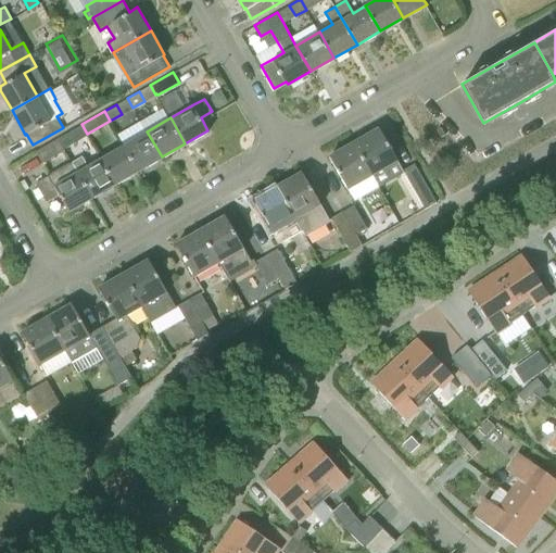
[(59,137),(64,147),(87,134),(81,124),(59,137)]
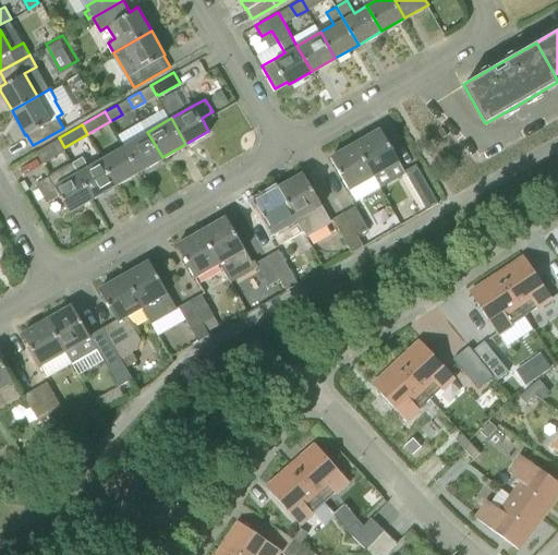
[(375,175),(400,160),(380,128),(355,142),(375,175)]
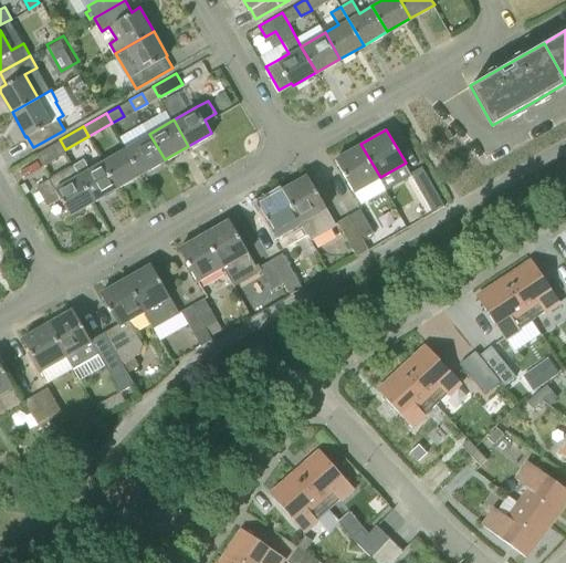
[(142,174),(165,159),(149,134),(126,147),(142,174)]
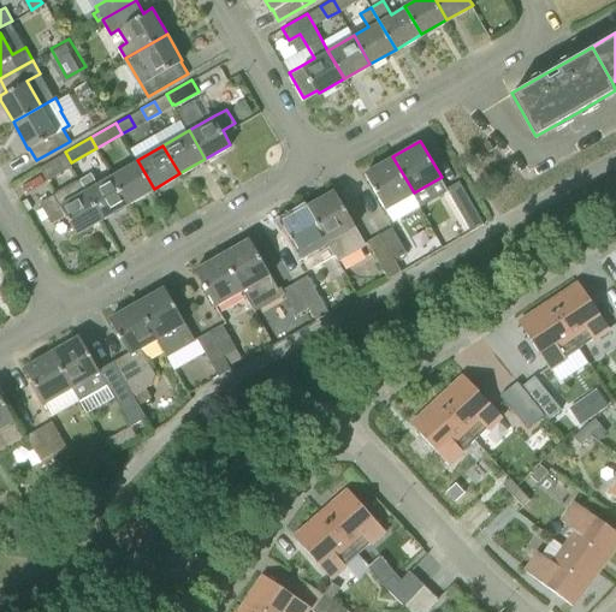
[(40,166),(47,178),(71,165),(71,162),(65,152),(40,166)]
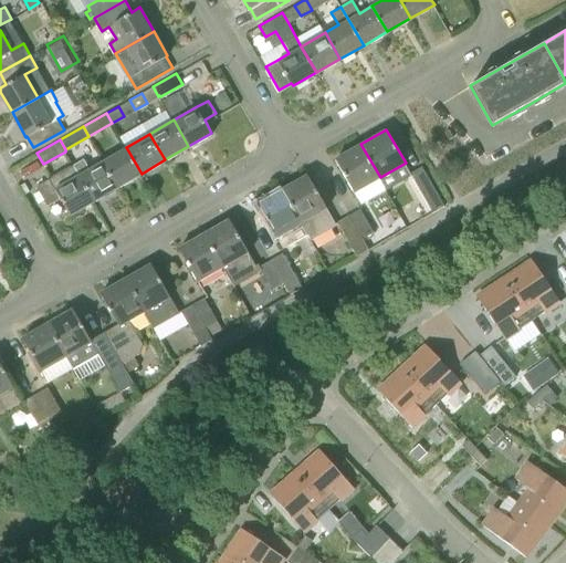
[(355,191),(380,177),(360,144),(336,158),(355,191)]
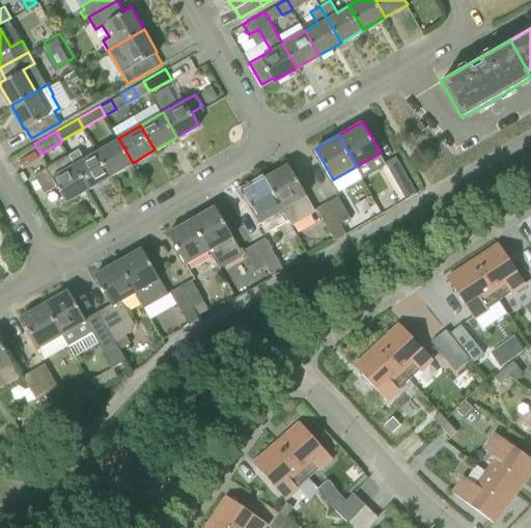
[(110,175),(133,163),(118,138),(96,150),(110,175)]
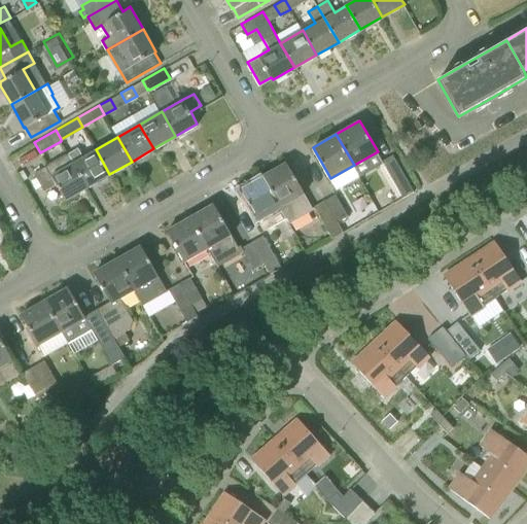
[(88,186),(109,174),(96,149),(83,156),(78,147),(68,153),(88,186)]
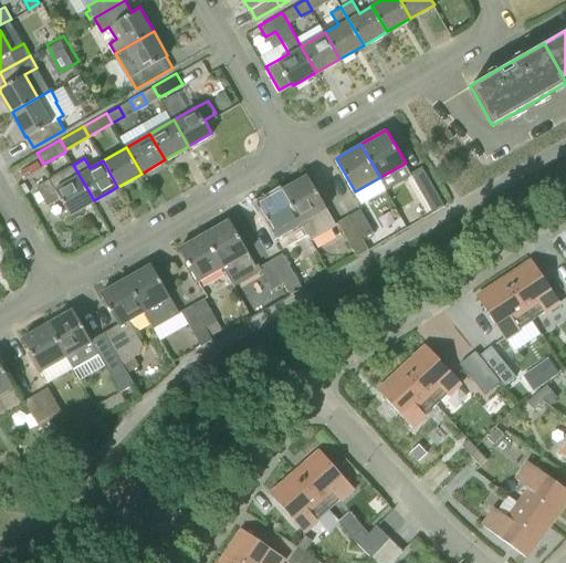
[(71,214),(94,200),(73,165),(37,185),(48,204),(60,197),(71,214)]
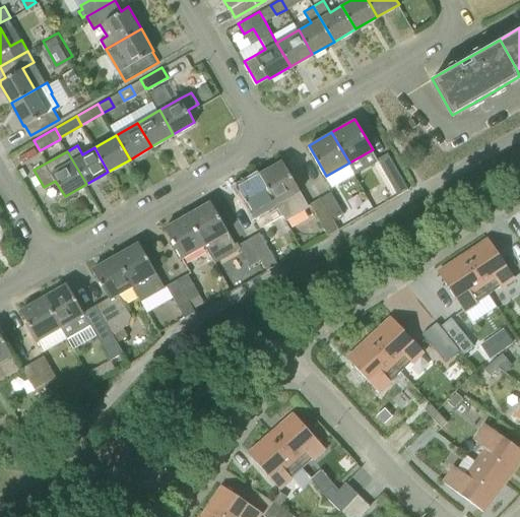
[(398,194),(410,186),(393,155),(380,164),(398,194)]
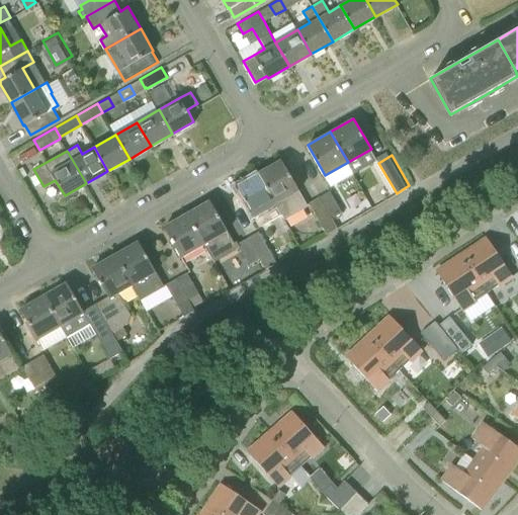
[(284,218),(308,204),(282,159),(259,172),(278,207),(284,218)]
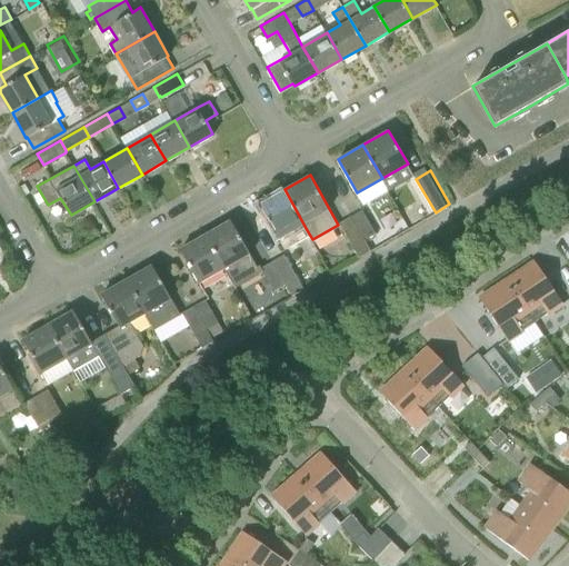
[(293,236),(306,228),(285,189),(259,204),(285,248),(297,241),(293,236)]
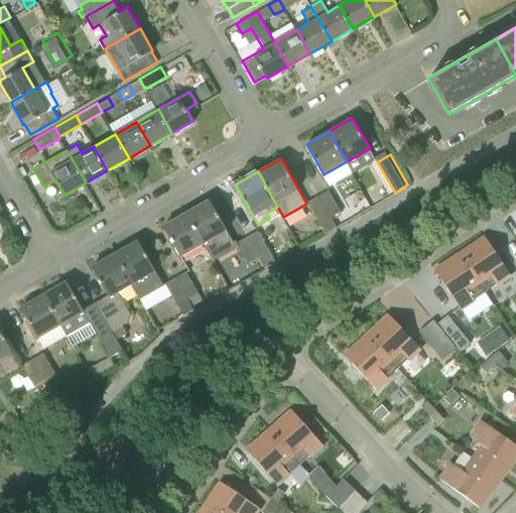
[(331,216),(341,210),(329,188),(318,195),(331,216)]
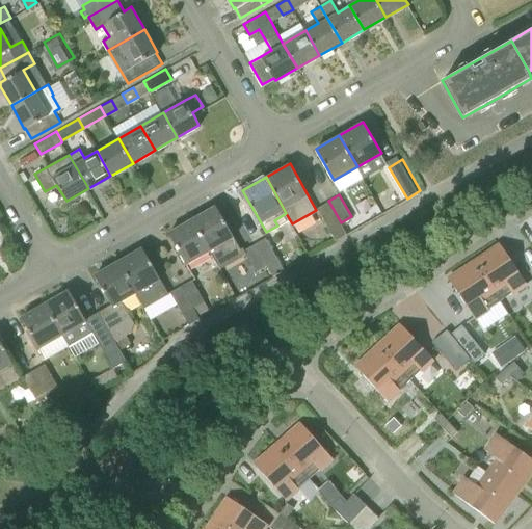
[(347,233),(341,222),(328,201),(317,207),(336,239),(347,233)]
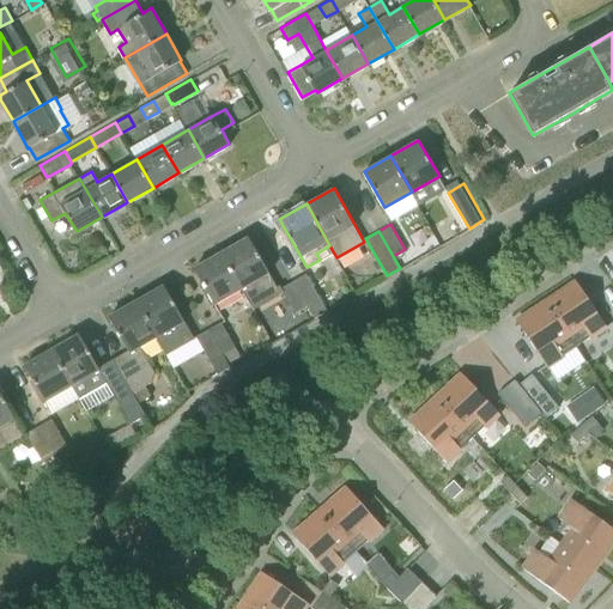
[(280,284),(277,286),(249,237),(222,253),(242,288),(253,308),(283,290),(281,286),(280,284)]
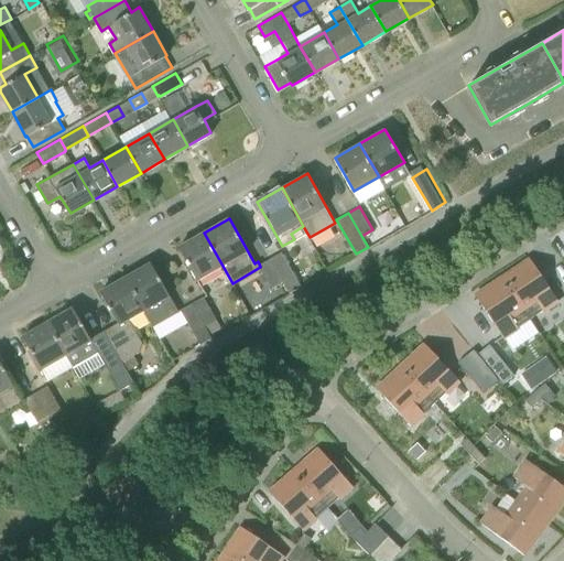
[(197,280),(223,266),(204,233),(179,247),(197,280)]
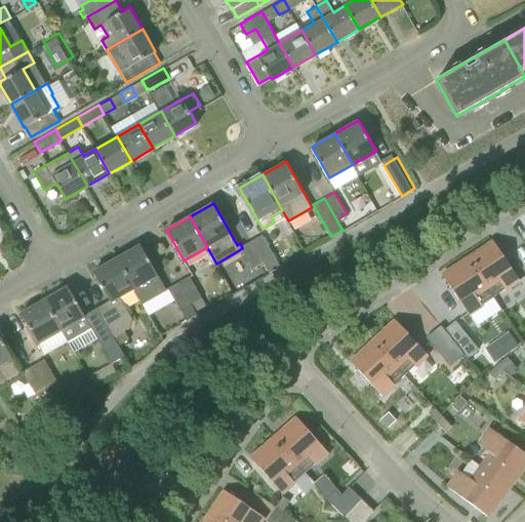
[(251,240),(267,268),(269,271),(280,265),(263,234),(251,240)]
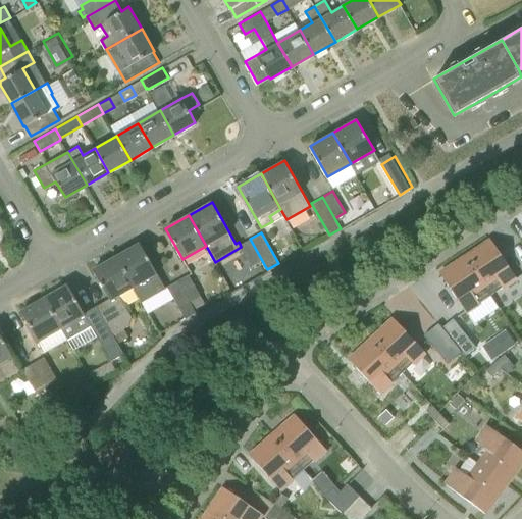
[(240,244),(241,247),(255,272),(265,266),(250,239),(240,244)]
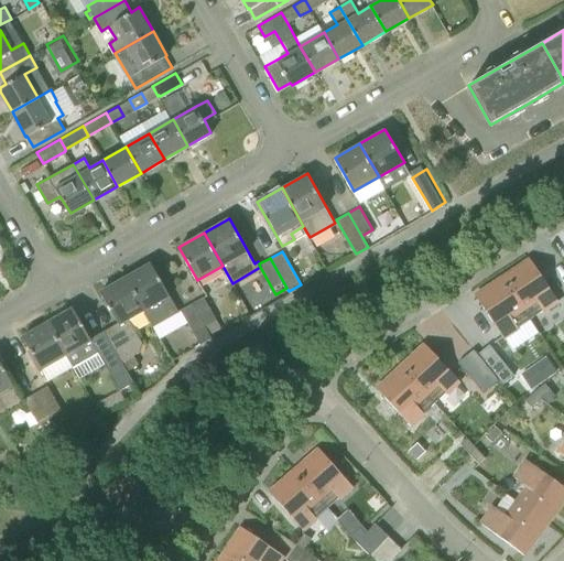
[(530,258),(502,277),(530,317),(557,299),(530,258)]
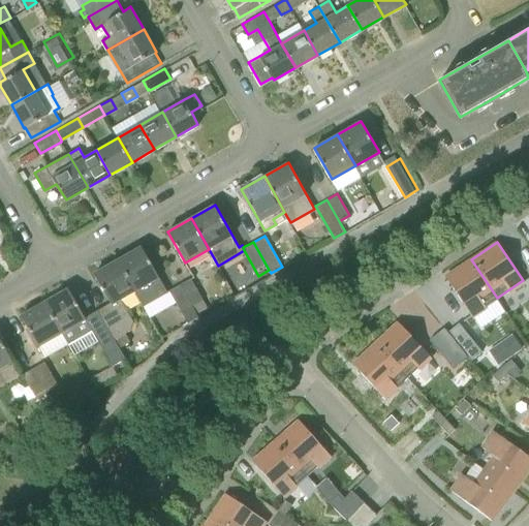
[(144,305),(168,291),(159,277),(142,245),(118,258),(135,290),(144,305)]
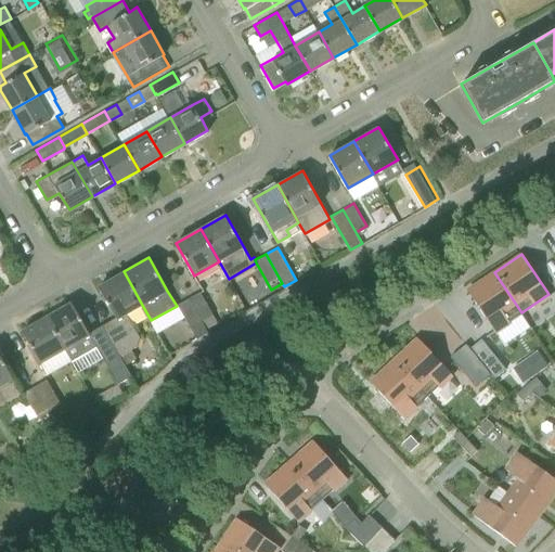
[(116,317),(102,324),(125,363),(137,357),(131,348),(137,345),(140,336),(127,313),(142,305),(124,271),(99,286),(116,317)]
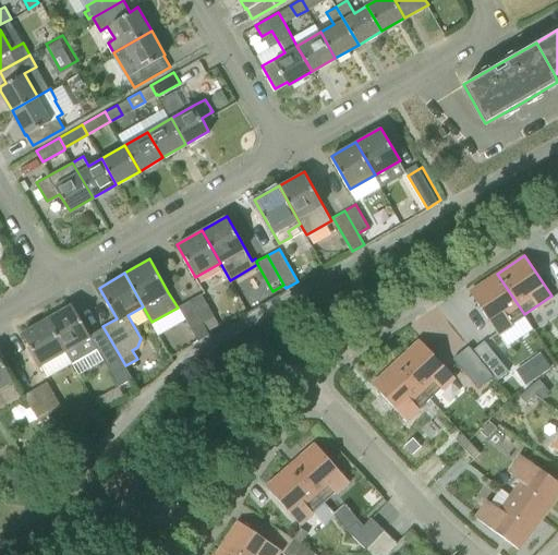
[(497,274),(471,291),(497,332),(524,314),(497,274)]
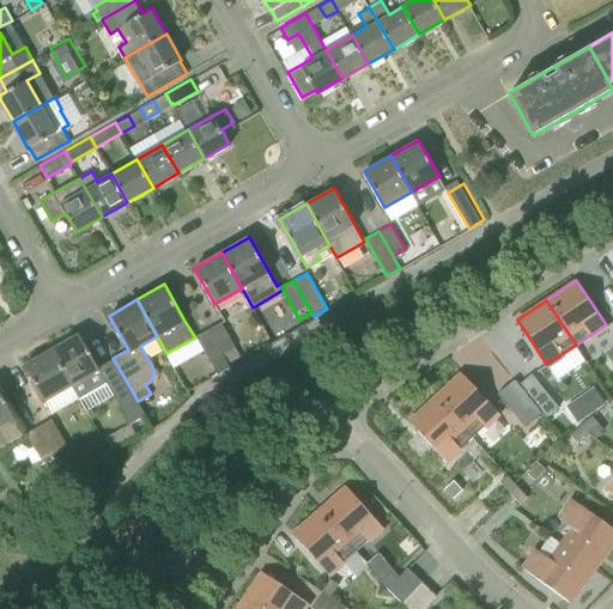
[(229,363),(241,355),(222,321),(208,328),(223,353),(228,360),(229,363)]
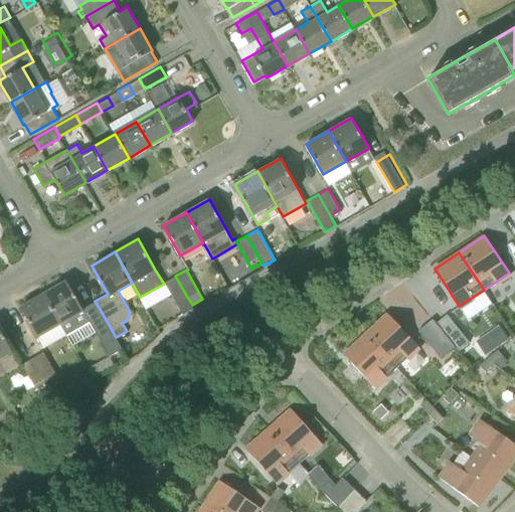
[(175,276),(165,282),(176,303),(178,302),(187,297),(175,276)]
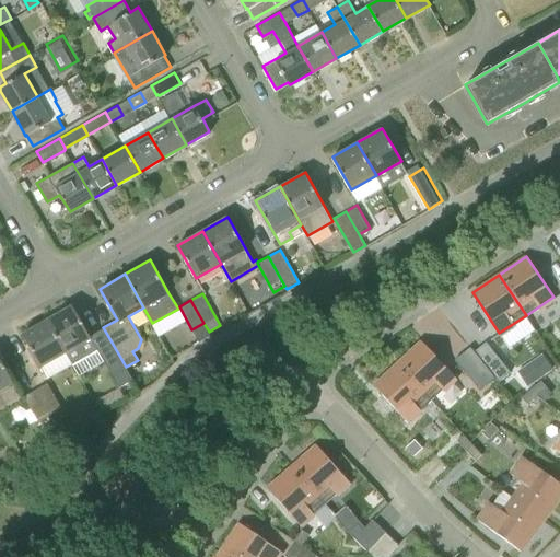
[(103,327),(90,335),(72,305),(47,320),(67,352),(72,363),(97,349),(119,386),(132,379),(126,367),(103,327)]
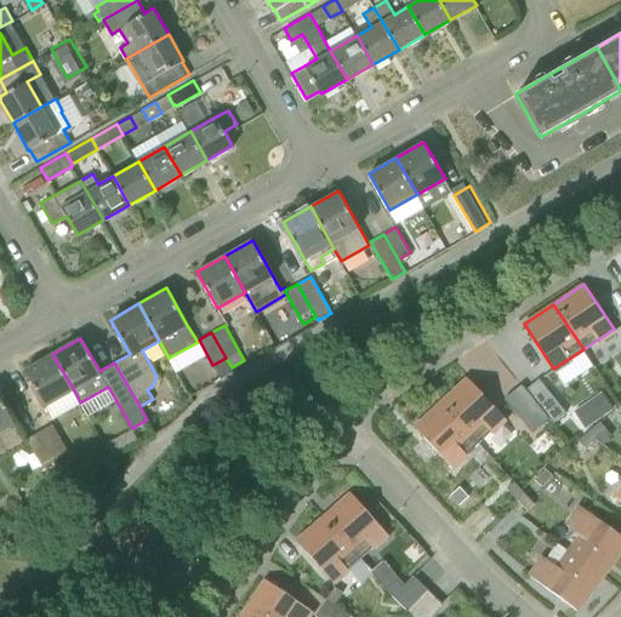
[(46,406),(74,390),(52,354),(24,370),(46,406)]
